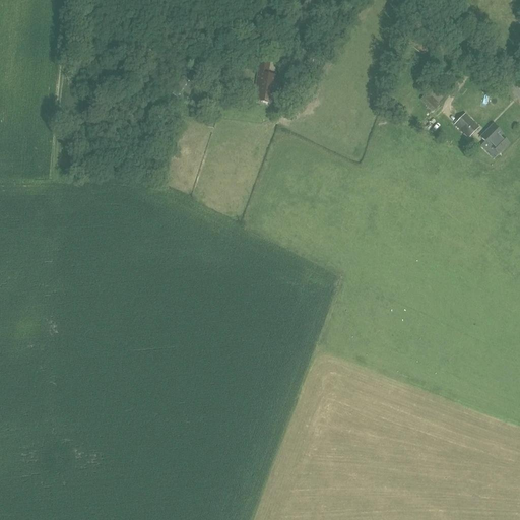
[(252,47),(251,54),(249,68),(256,70),(260,48),(252,47)]
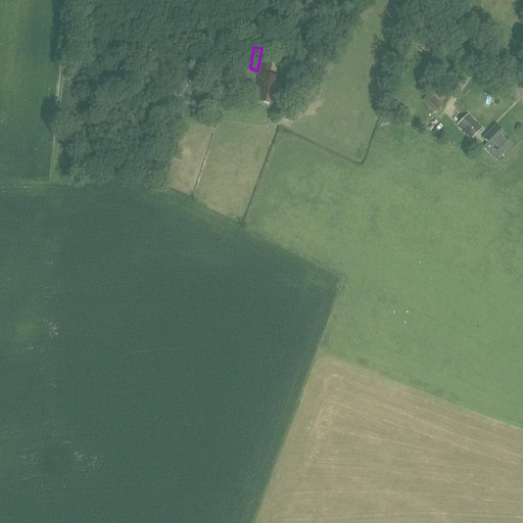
[(276,96),(278,96),(283,97),(284,86),(280,86),(281,78),(269,76),(269,75),(259,74),(256,88),(259,88),(257,101),(272,104),(273,97),(276,97),(276,96)]
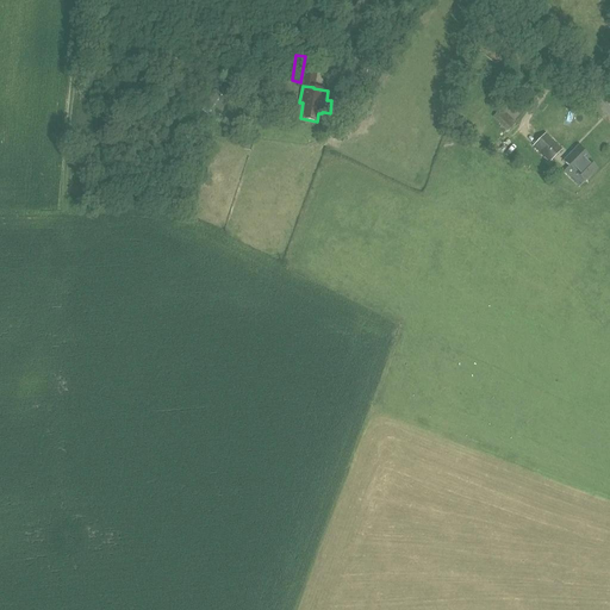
[(493,117),(505,131),(516,123),(503,109),(493,117)]
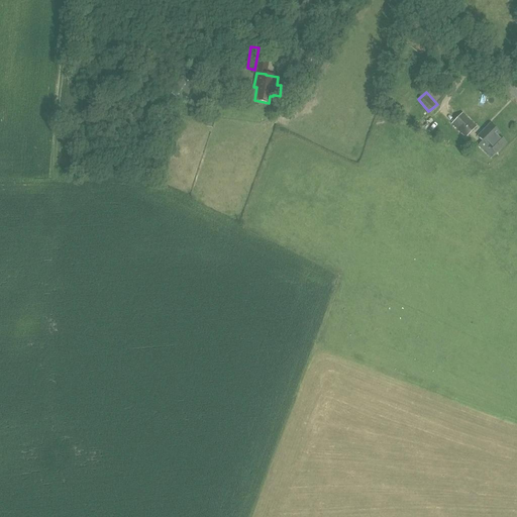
[(461,113),(451,124),(464,137),(476,126),(461,113)]
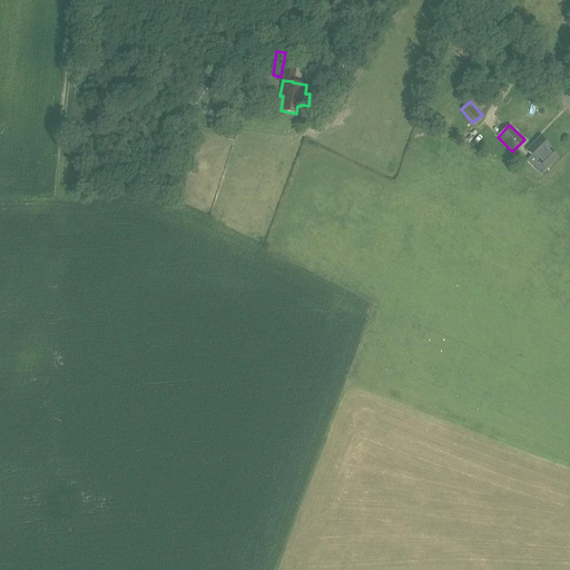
[(539,137),(526,150),(532,157),(530,159),(533,164),(537,160),(537,161),(550,148),(539,137)]
